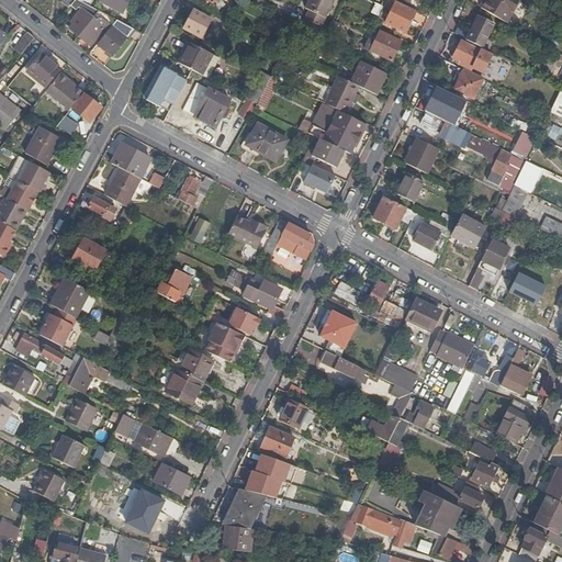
[(100,0),(99,1),(121,13),(127,0),(100,0)]
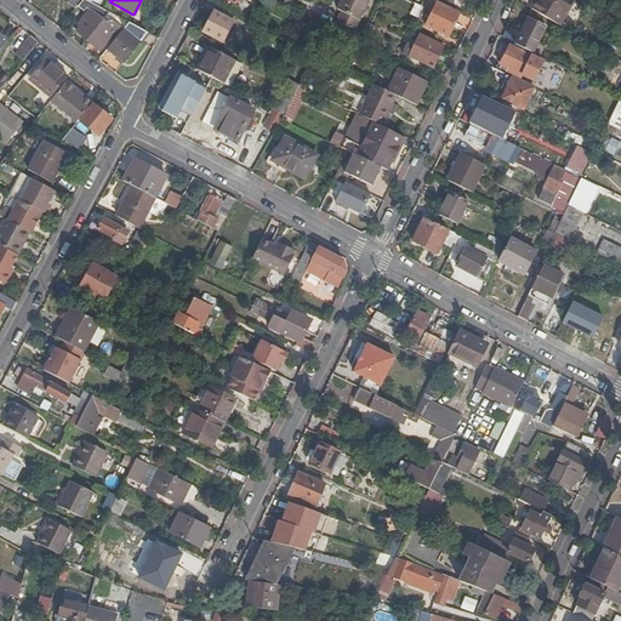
[(358,28),(371,0),(342,0),(339,9),(343,10),(339,20),(358,28)]
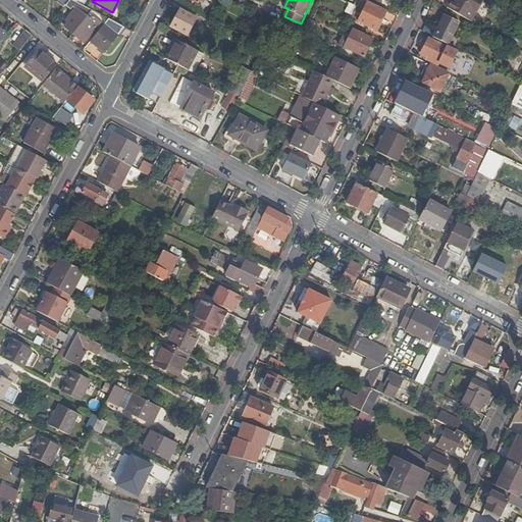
[(368,1),(366,0),(361,0),(359,6),(364,9),(358,21),(376,30),(385,11),(368,2),(368,1)]
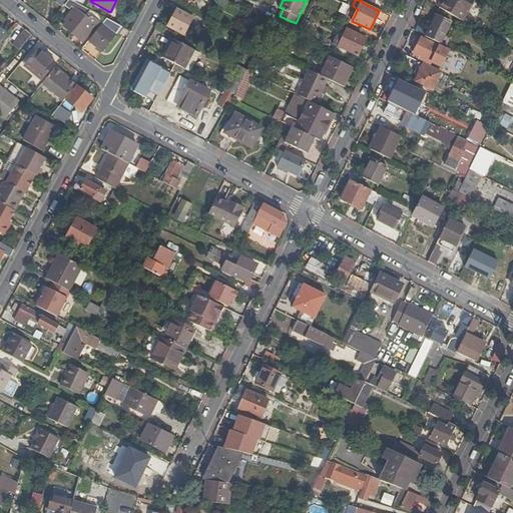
[(443,0),(439,7),(462,21),(473,0),(444,0),(445,0),(444,0),(443,0)]
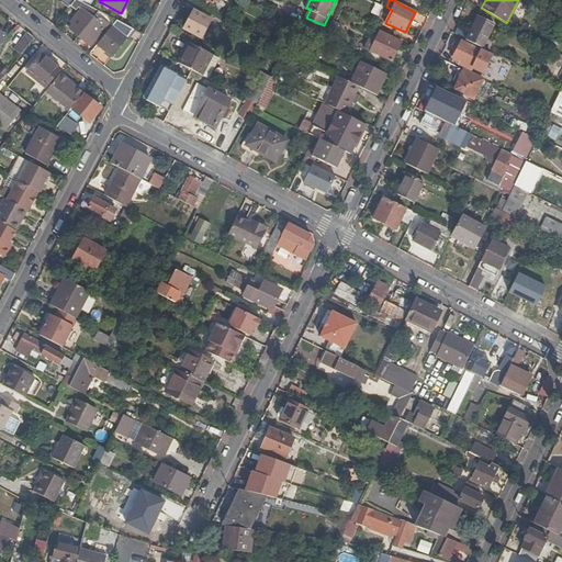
[(79,36),(91,20),(79,10),(70,22),(72,24),(69,29),(79,36)]
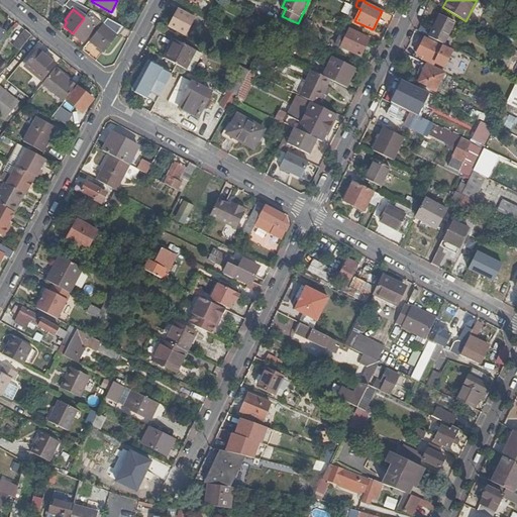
[(194,18),(179,10),(170,26),(185,34),(194,18)]
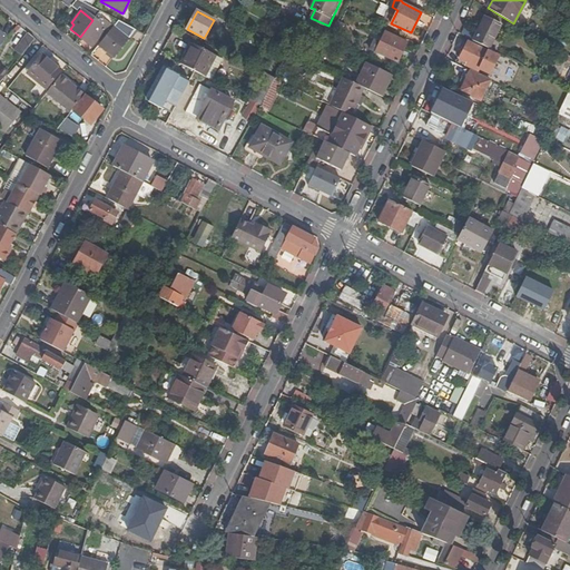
[(473,41),(490,49),(502,25),(485,16),(473,41)]
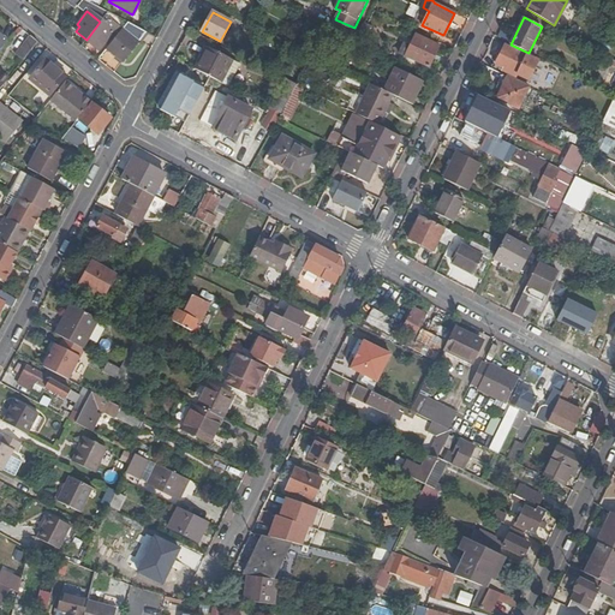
[(113,33),(100,22),(87,40),(95,47),(99,42),(102,46),(113,33)]
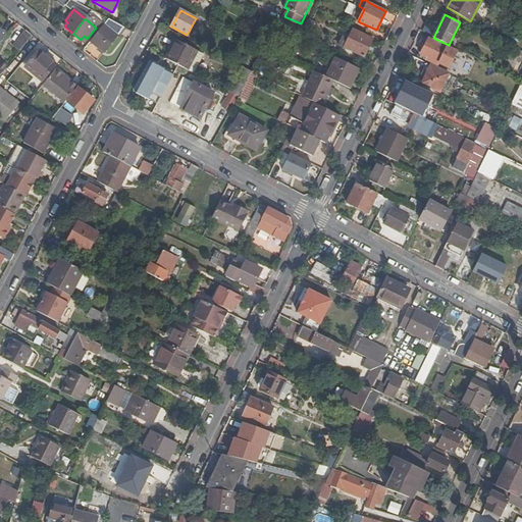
[(117,35),(104,23),(92,39),(99,45),(98,47),(104,52),(117,35)]
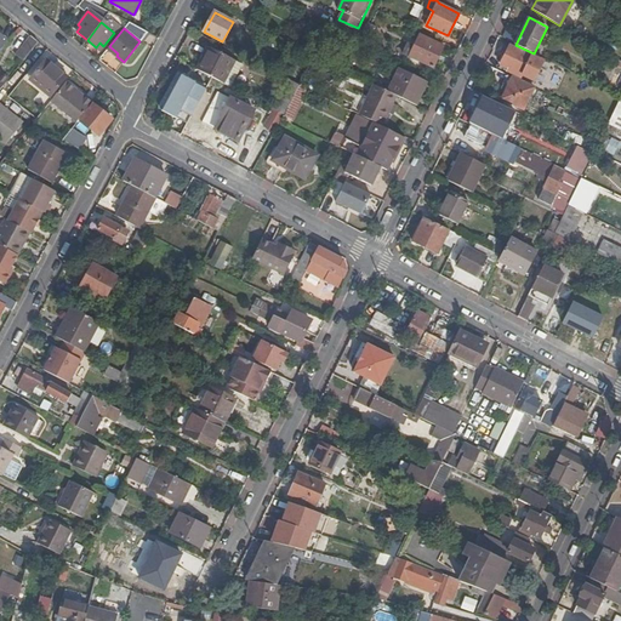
[(432,67),(443,45),(421,34),(410,56),(432,67)]
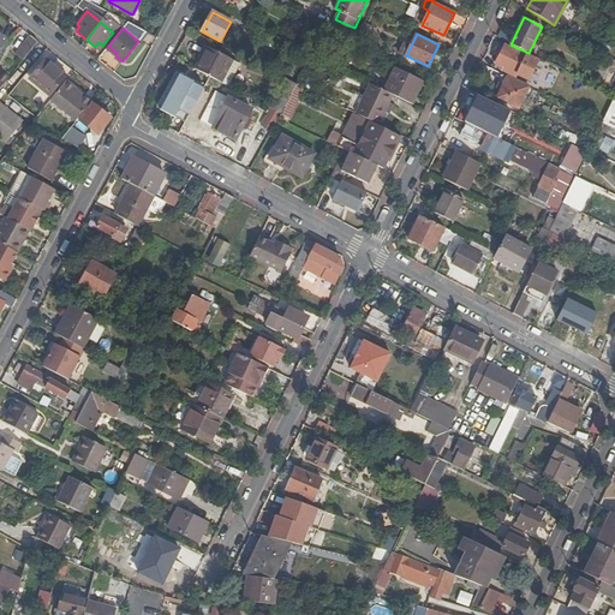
[(21,47),(28,54),(37,42),(30,36),(21,47)]
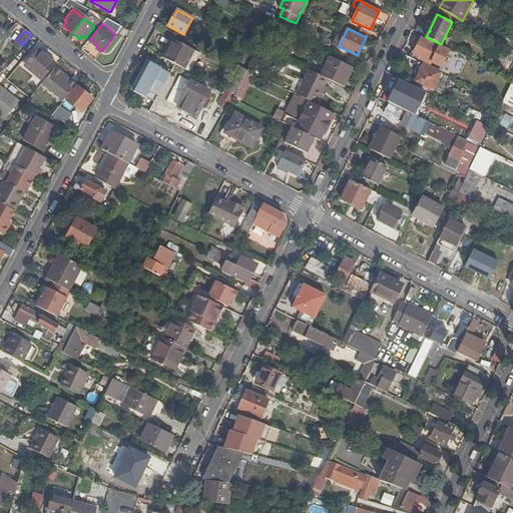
[(431,62),(439,46),(421,37),(416,47),(415,46),(412,52),(414,53),(413,53),(423,58),(422,60),(425,62),(426,60),(431,62)]
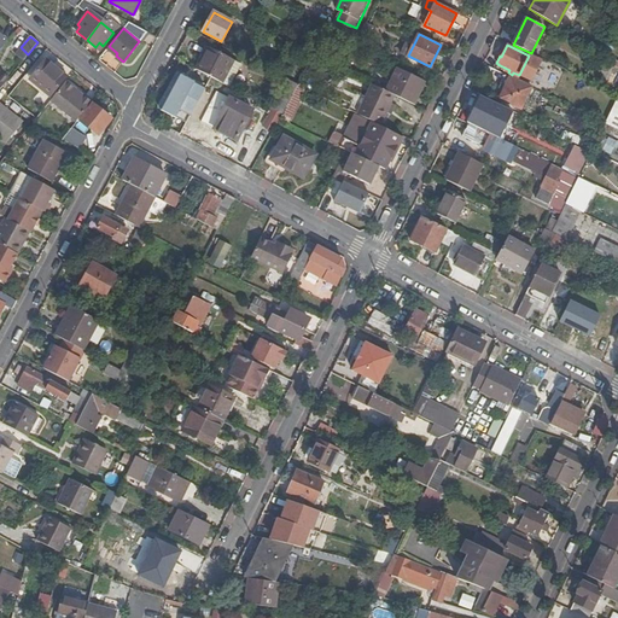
[(235,62),(207,47),(196,70),(225,85),(235,62)]
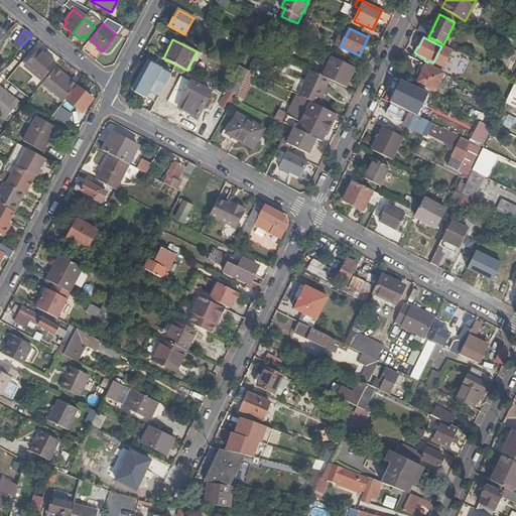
[(38,73),(36,76),(42,81),(55,63),(38,50),(27,63),(38,73)]
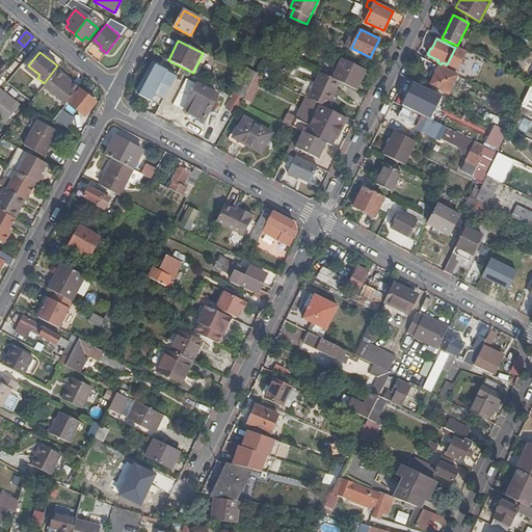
[(344,58),(334,79),(339,82),(355,90),(366,70),(344,58)]
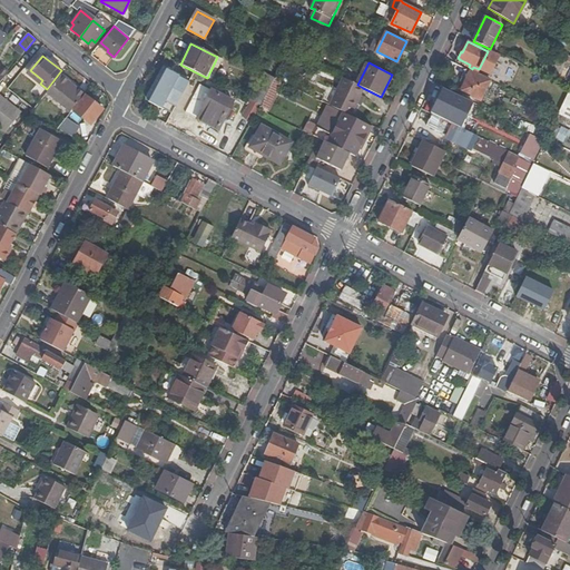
[(567,80),(569,75),(569,64),(567,62),(560,77),(567,80)]
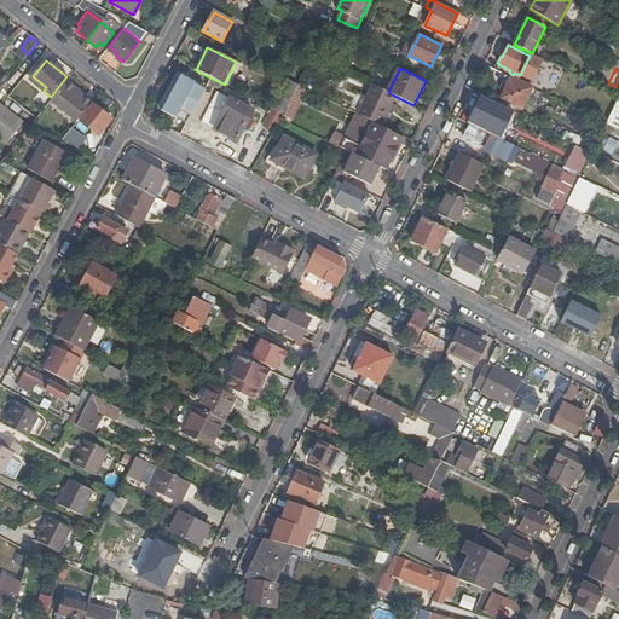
[(0,91),(10,79),(0,70),(0,91)]
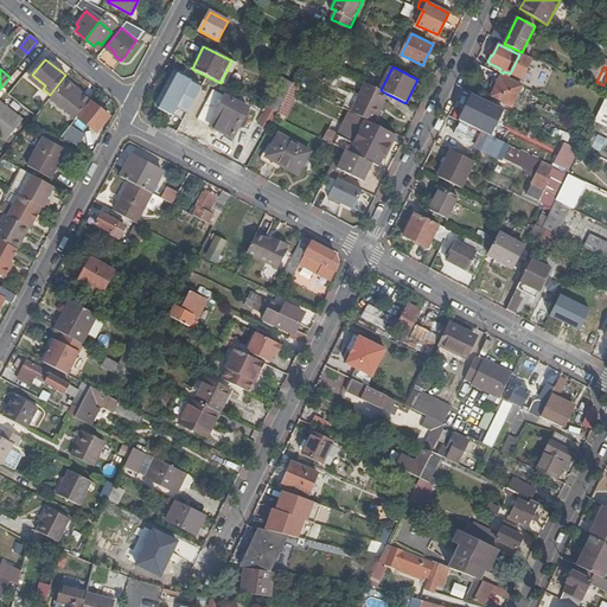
[(30,78),(43,89),(45,85),(32,75),(30,78)]
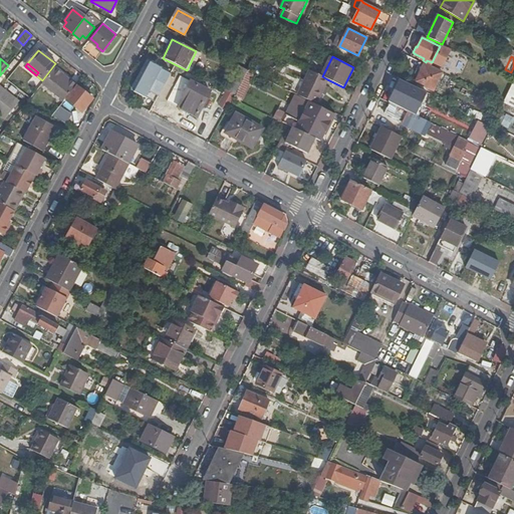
[(434,90),(443,73),(425,64),(416,82),(434,90)]
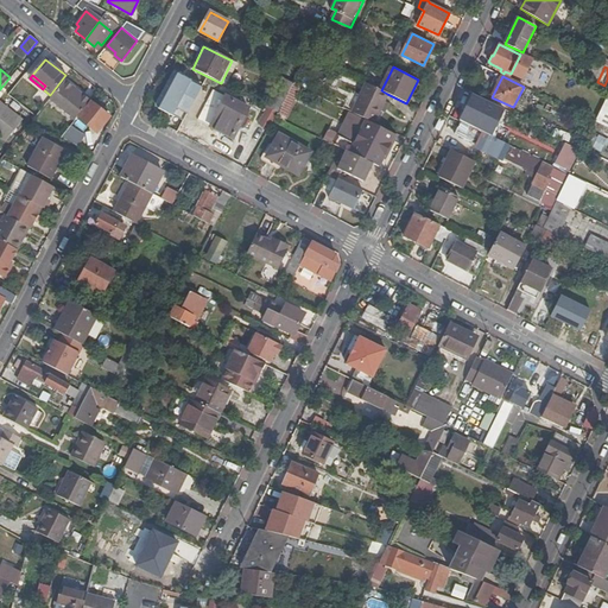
[(276,112),(292,83),(283,78),(267,107),(276,112)]
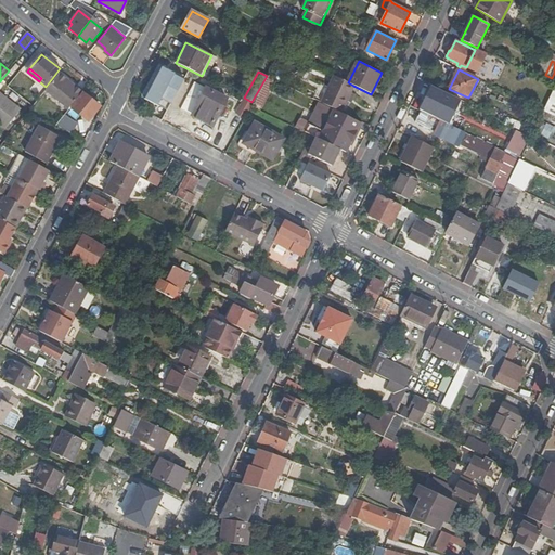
[(46,90),(69,108),(84,91),(75,85),(74,86),(67,80),(59,74),(46,90)]
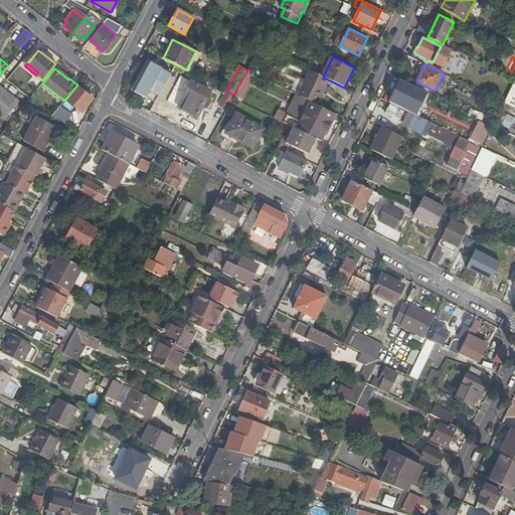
[(323,76),(310,70),(298,96),(306,100),(316,105),(328,79),(323,76)]
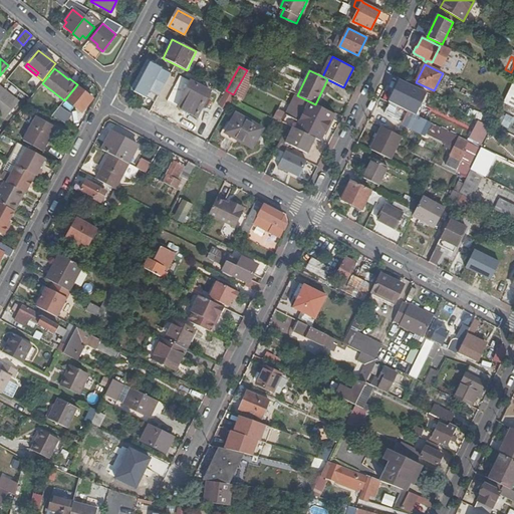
[(210,91),(186,78),(177,106),(196,116),(210,91)]
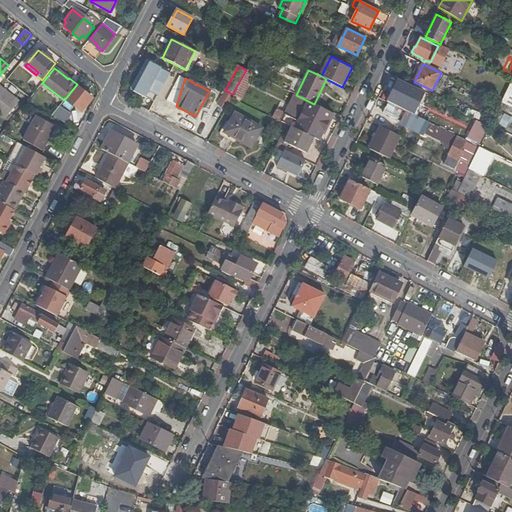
[(511,79),(501,102),(511,107),(511,79)]
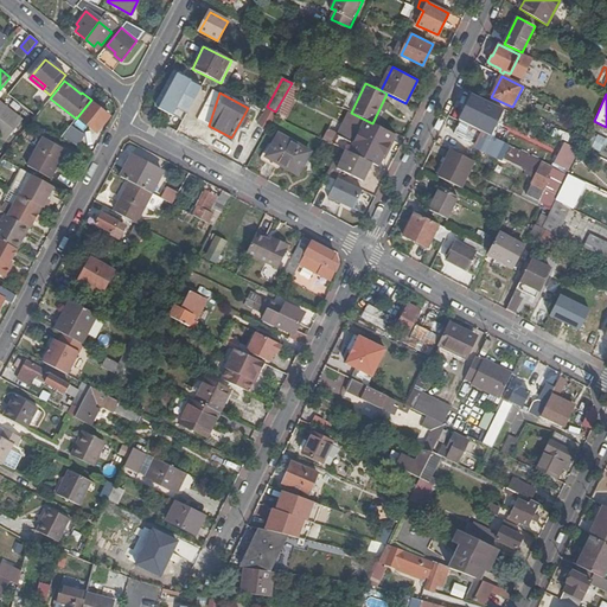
[(479,131),(481,132),(486,122),(483,121),(491,103),(472,95),(459,121),(462,123),(479,131)]
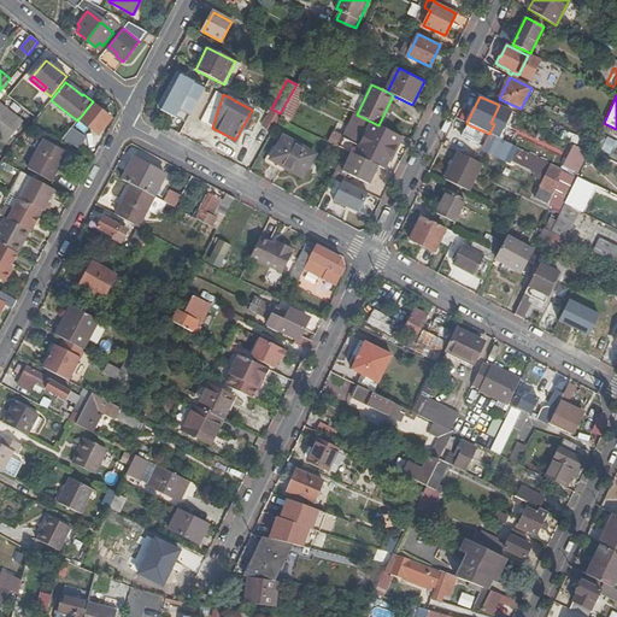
[(277,118),(280,113),(271,109),(258,101),(256,106),(270,116),(270,115),(277,118)]
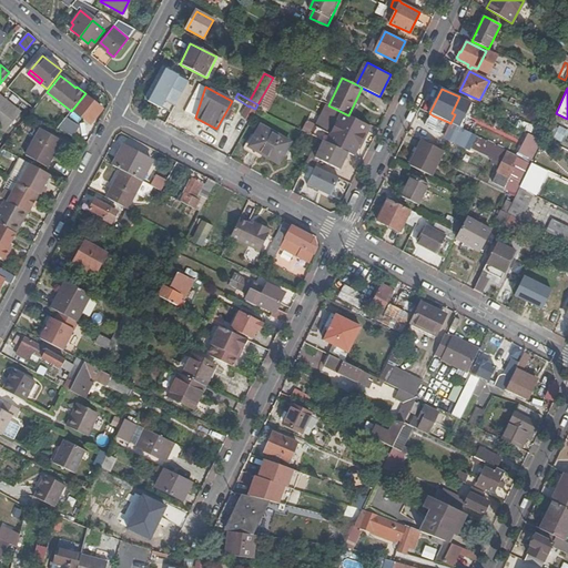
[(21,112),(0,94),(0,127),(6,132),(21,112)]
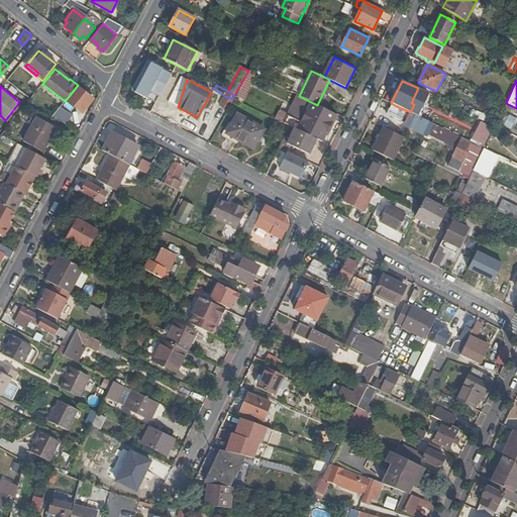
[(93,99),(77,86),(67,101),(82,113),(93,99)]
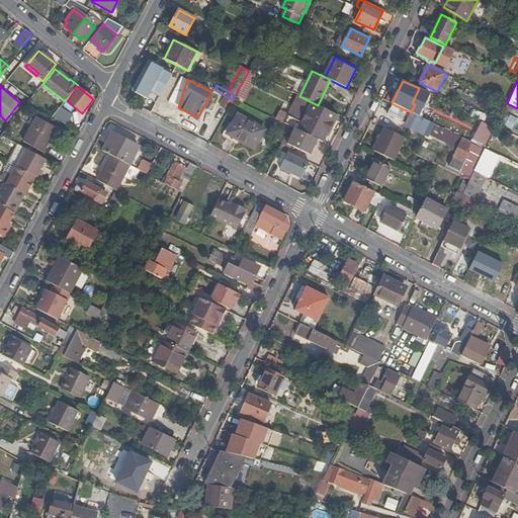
[(449,110),(452,104),(445,101),(442,107),(449,110)]
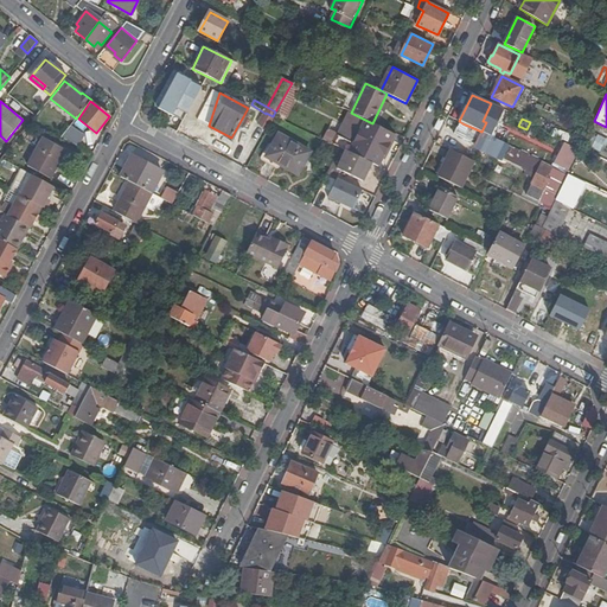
[(358,146),(355,155),(370,164),(378,167),(394,135),(369,122),(357,146),(358,146)]
